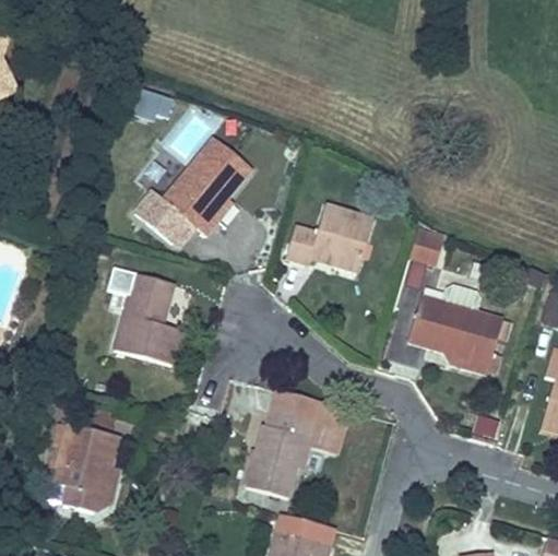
[(0,97),(15,91),(0,59),(8,38),(0,35),(0,97)]
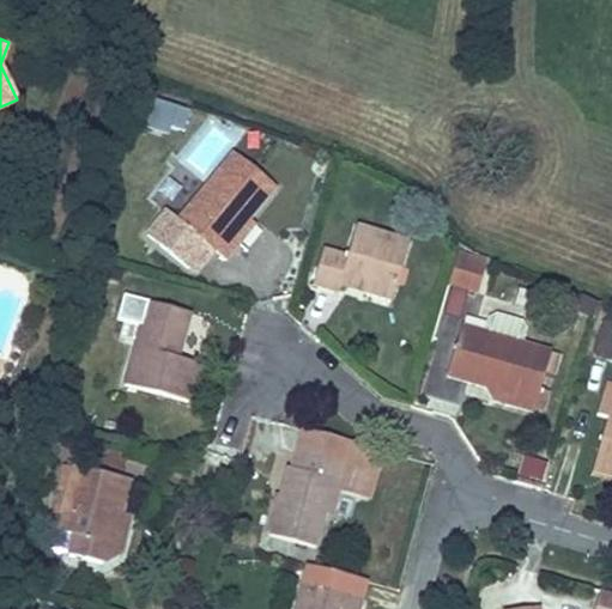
[(156,98),(149,115),(173,123),(179,107),(156,98)]
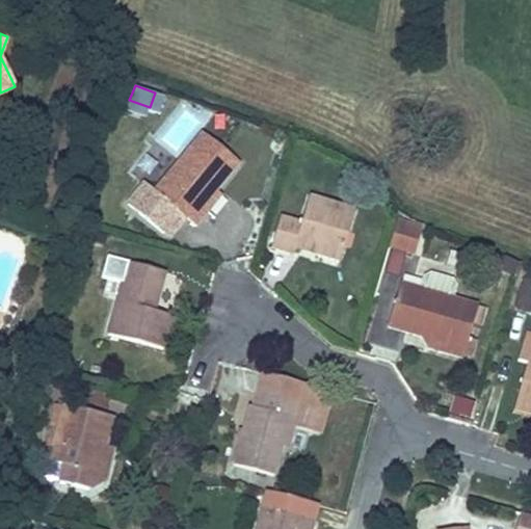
[(155,93),(150,107),(161,110),(165,96),(155,93)]
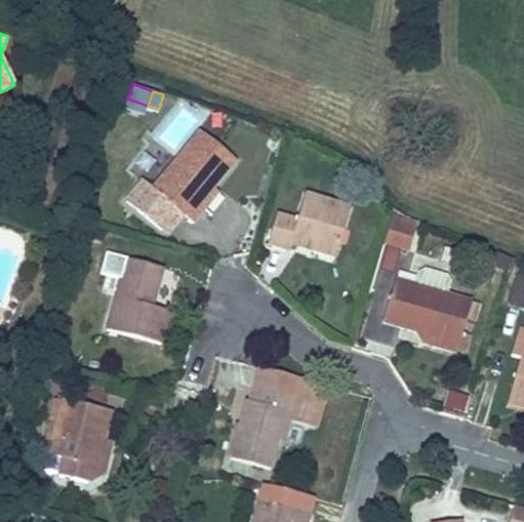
[(178,148),(194,115),(172,105),(157,138),(178,148)]
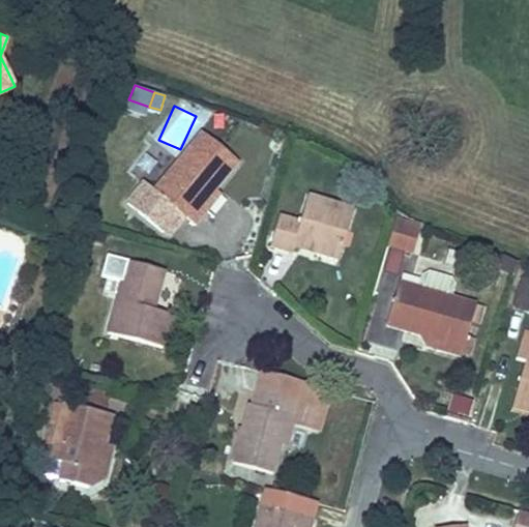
[(202,204),(216,187),(239,159),(204,130),(155,188),(196,223),(208,209),(202,204)]
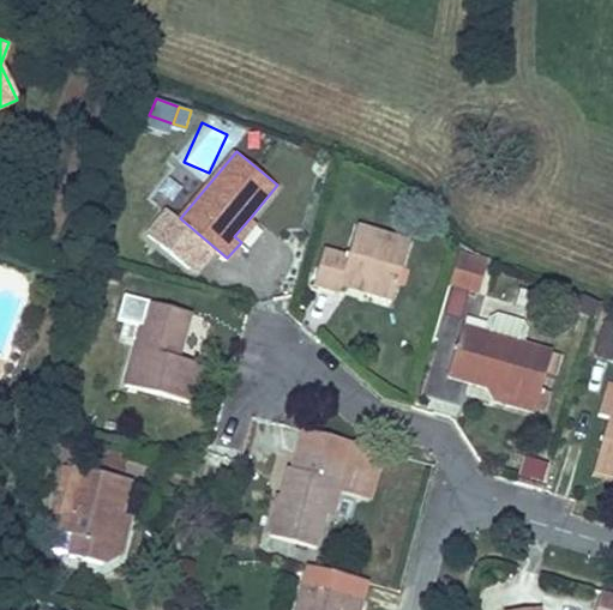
[(241,242),(257,222),(251,217),(234,236),(241,242)]
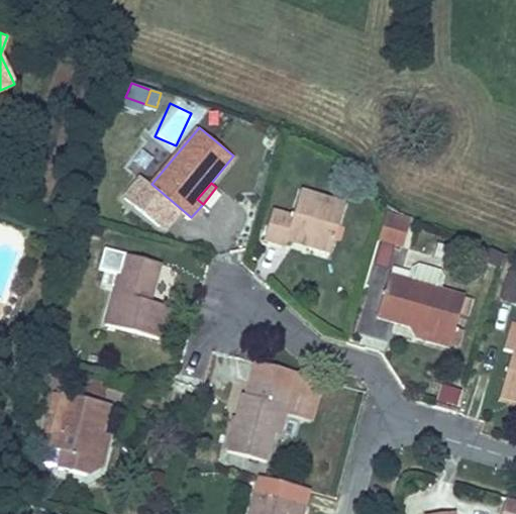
[(331,251),(345,203),(301,190),(294,214),(274,208),(265,238),(286,244),(289,234),(311,240),(311,245),(331,251)]
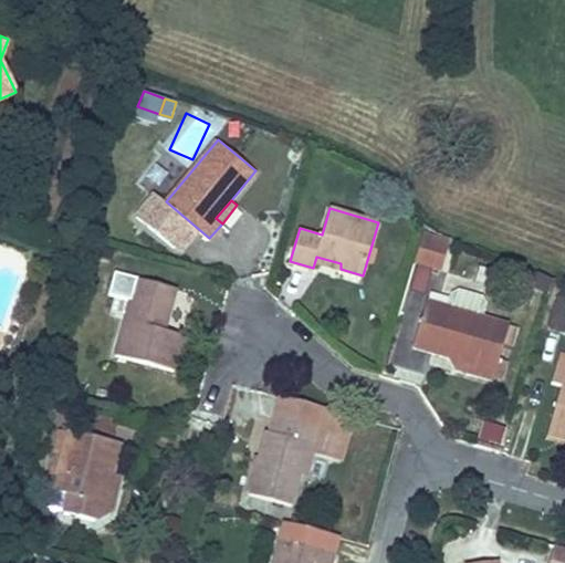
[(450,240),(424,231),(421,238),(448,247),(450,240)]
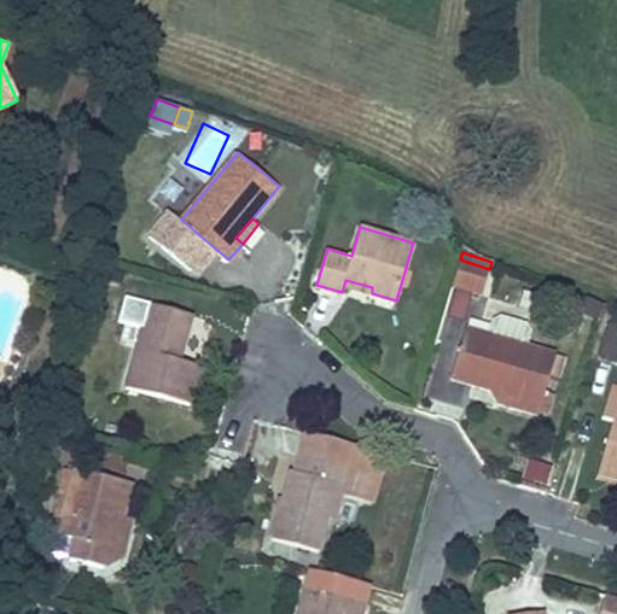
[(482,292),(489,269),(460,259),(453,284),(482,292)]
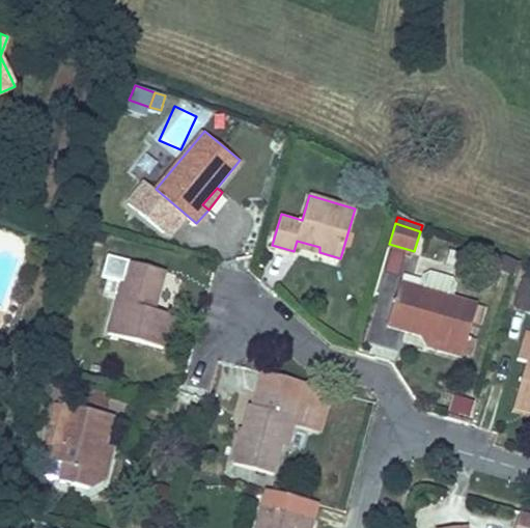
[(387,271),(401,273),(405,251),(390,249),(387,271)]
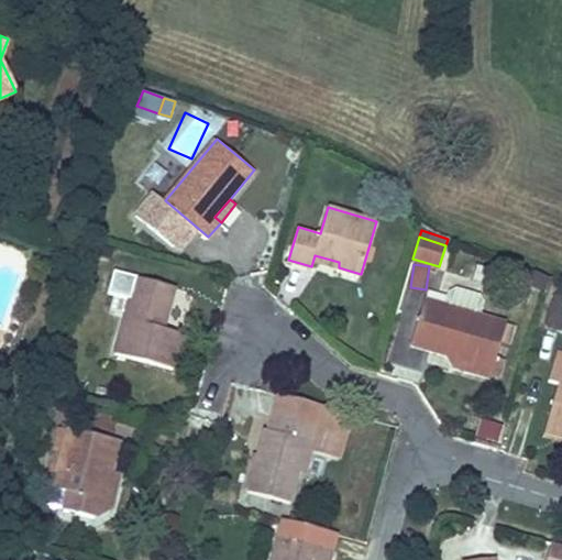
[(124,314),(135,274),(120,270),(109,309),(124,314)]
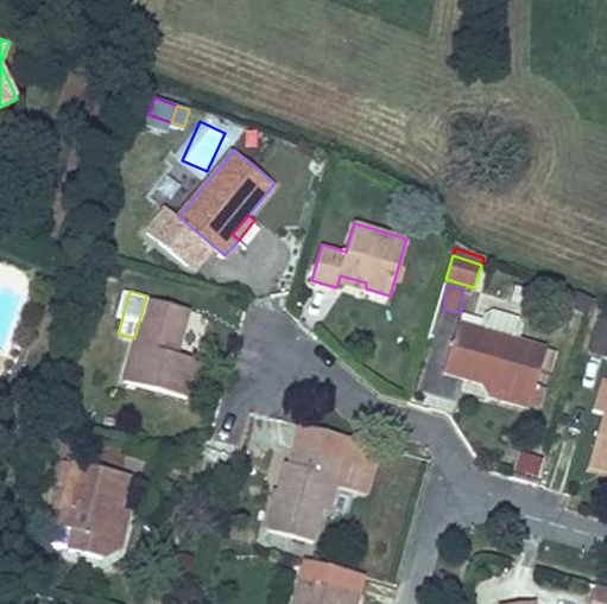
[(575,293),(570,304),(586,310),(590,299),(575,293)]
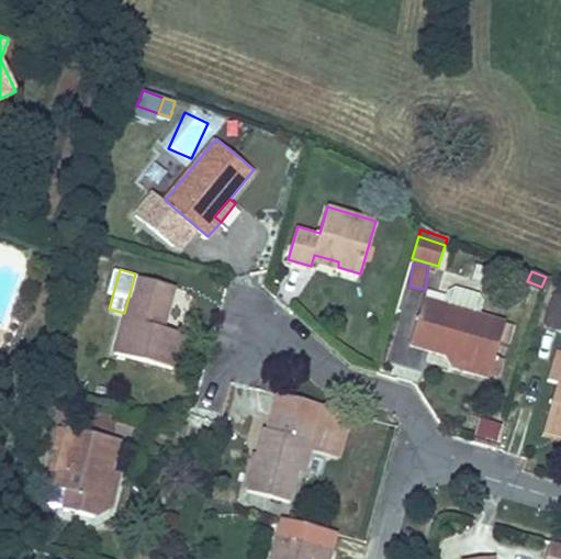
[(174,366),(182,331),(164,325),(175,284),(135,274),(124,313),(114,350),(174,366)]
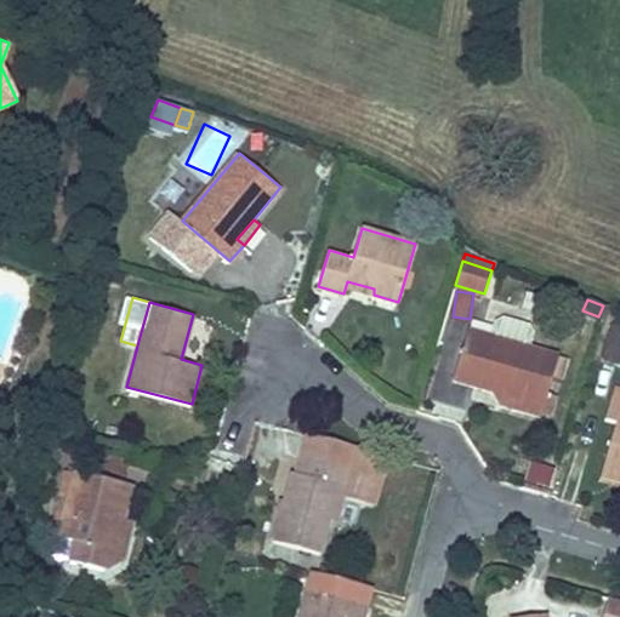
[(619,321),(614,319),(603,354),(619,360),(619,321)]
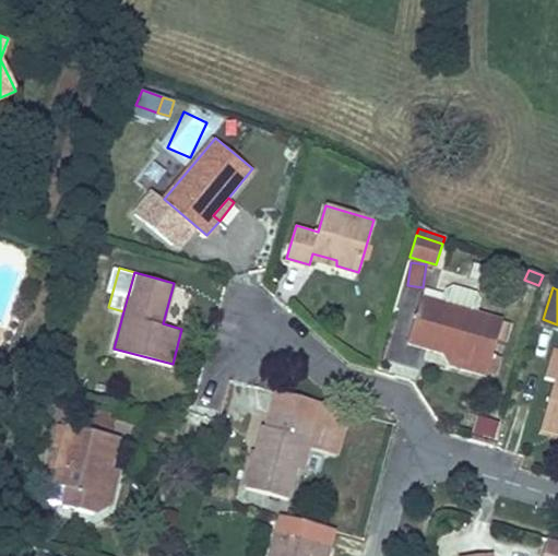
[(512,320),(422,295),(408,340),(490,364),(498,336),(507,340),(512,320)]
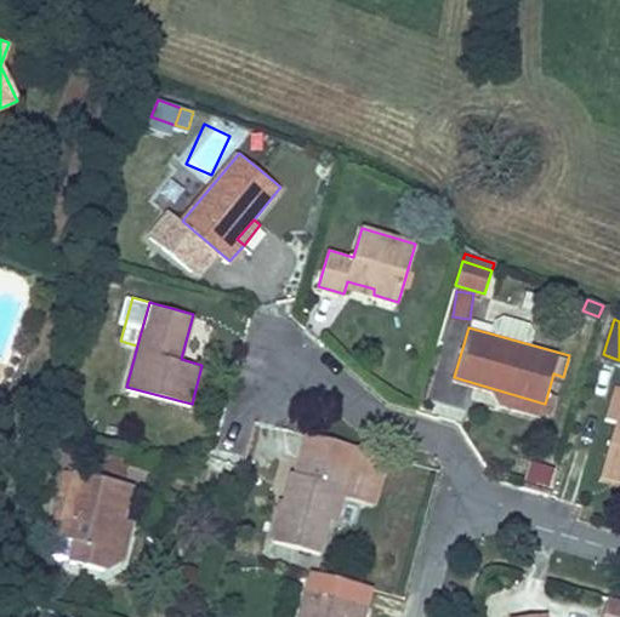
[(619,386),(616,384),(607,417),(616,420),(616,421),(618,421),(604,466),(619,470),(619,386)]
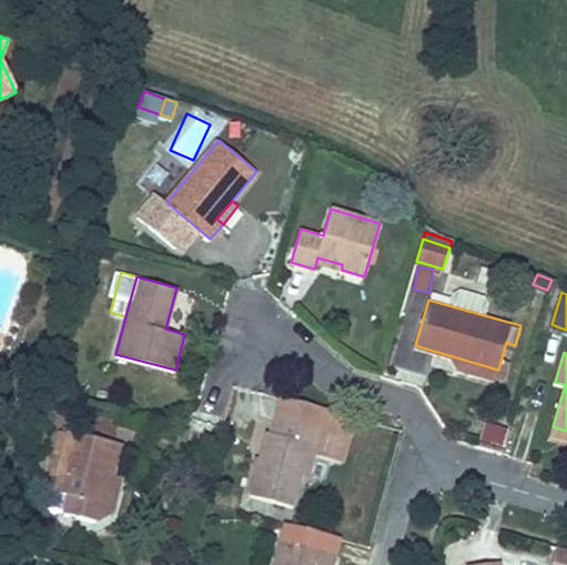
[(283,396),(277,414),(333,430),(335,425),(338,411),(283,396)]
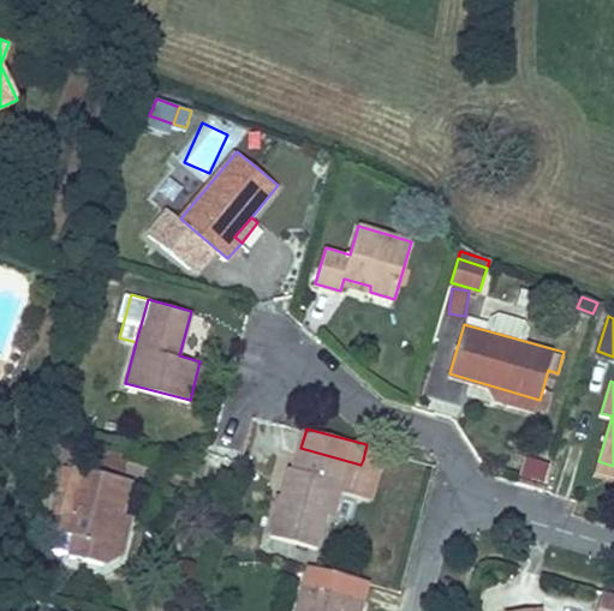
[(77,465),(127,478),(127,455),(83,443),(77,465)]
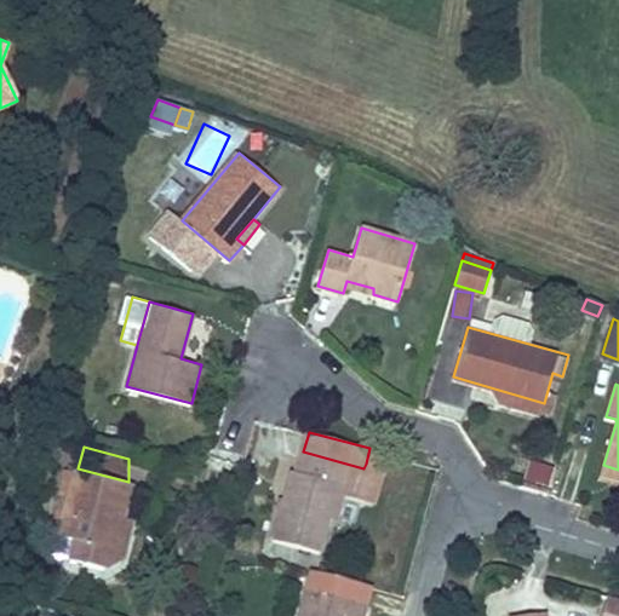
[(370,448),(366,464),(382,467),(385,453),(370,448)]
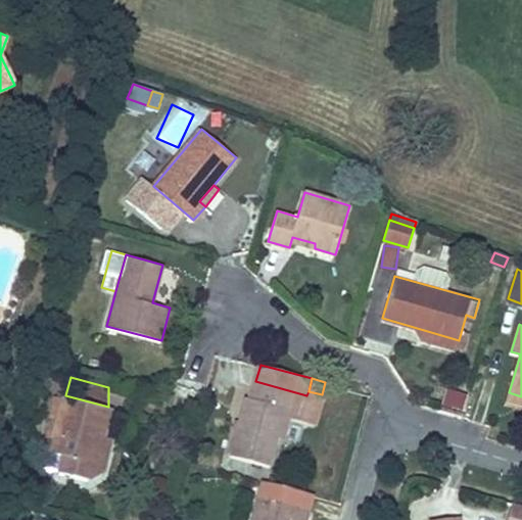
[(271,464),(278,434),(285,412),(290,413),(315,420),(321,398),(306,395),(255,381),(251,397),(246,395),(231,454),(271,464)]
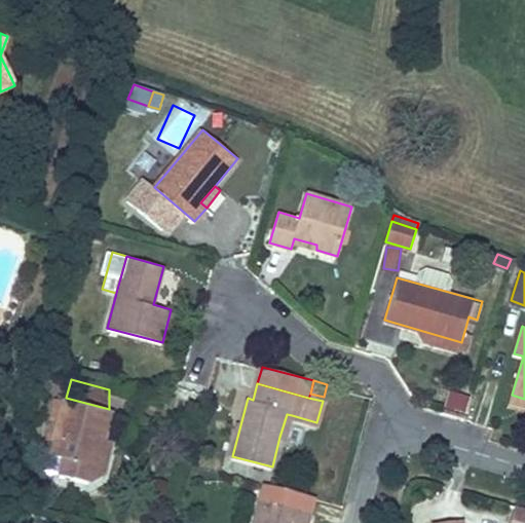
[(450,390),(445,409),(467,416),(473,398),(450,390)]
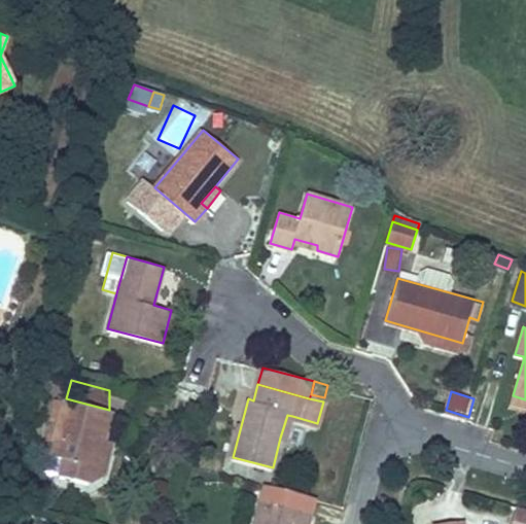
[(525,399),(513,395),(511,402),(525,407),(525,399)]
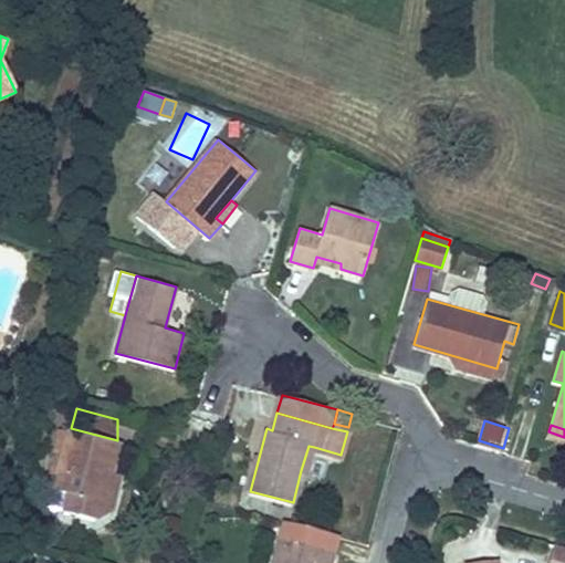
[(56,486),(71,428),(62,426),(48,483),(56,486)]
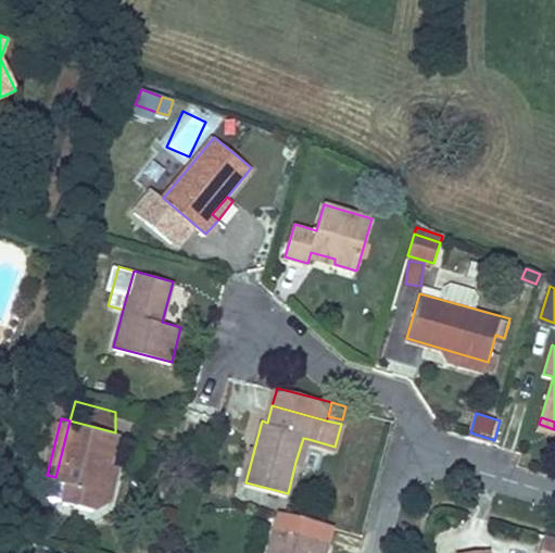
[(110,499),(114,478),(106,476),(110,465),(117,434),(115,432),(70,420),(55,477),(54,479),(68,484),(63,501),(92,508),(110,499)]
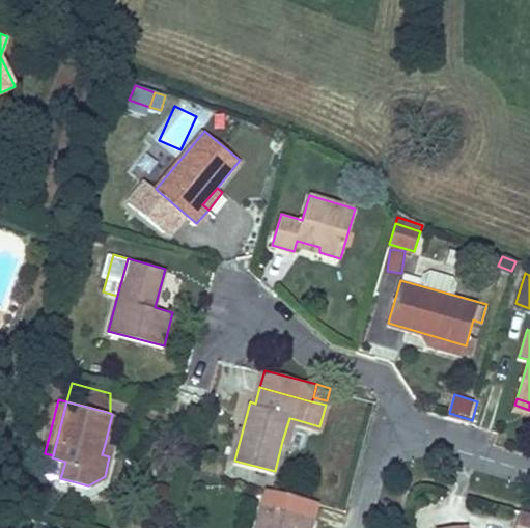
[(288,443),(295,419),(289,418),(282,441),(288,443)]
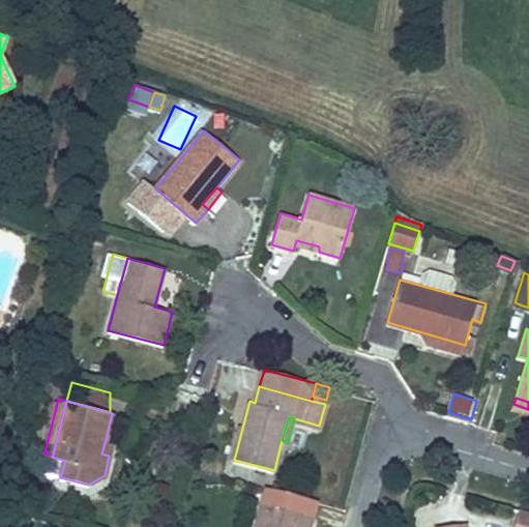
[(109,456),(112,444),(105,443),(101,454),(109,456)]
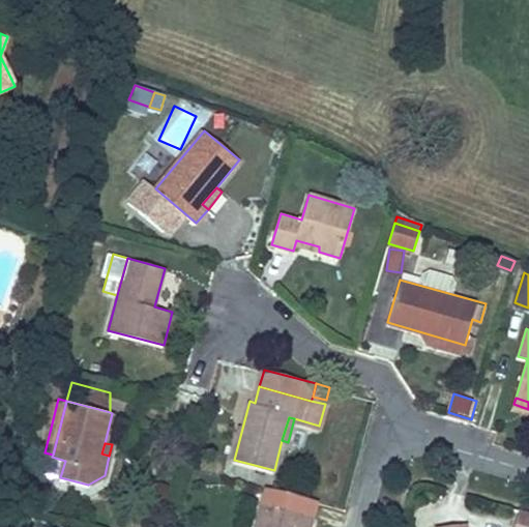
[(310,526),(313,515),(263,501),(257,526),(310,526)]
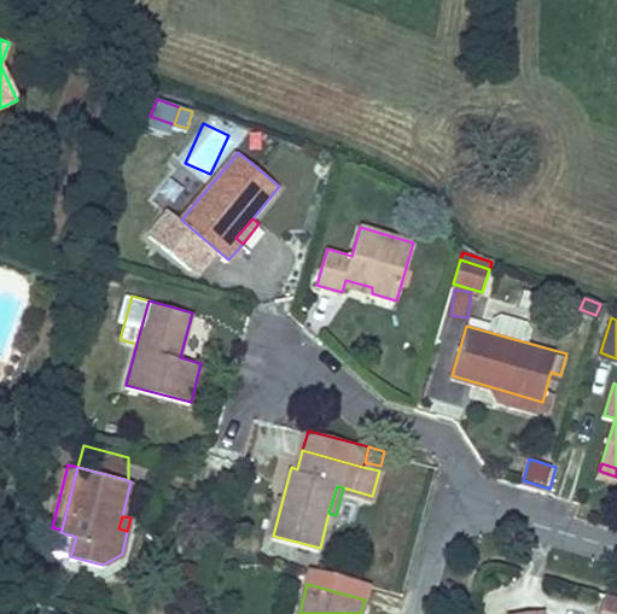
[(616,596),(605,592),(598,613),(616,613),(616,596)]
